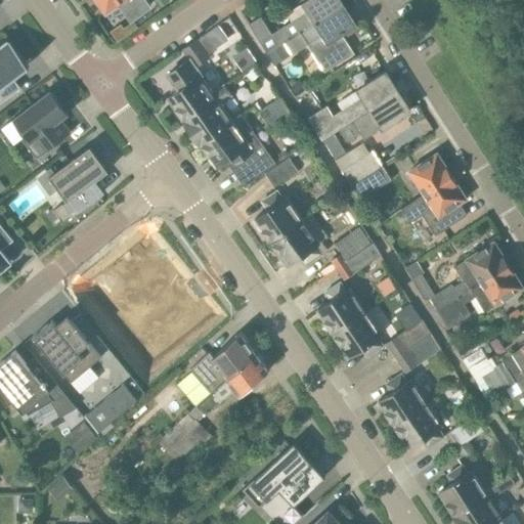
[(147,0),(96,0),(95,1),(102,12),(106,10),(107,11),(121,2),(132,18),(151,5),(147,0)]
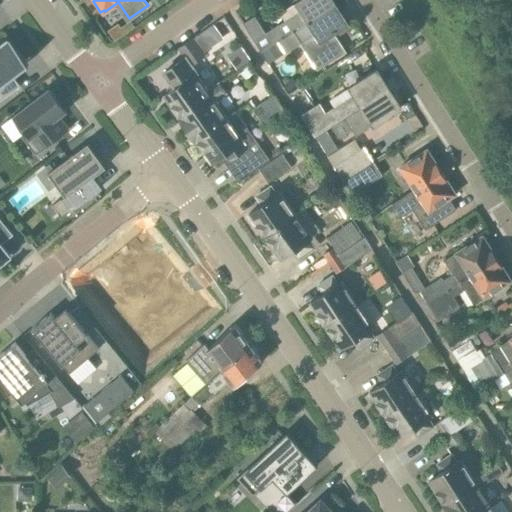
[(333,10),(337,7),(332,0),(302,0),(297,4),(280,14),(285,21),(279,25),(279,26),(267,34),(255,16),(243,24),(261,52),(279,41),(293,32),(328,10),(327,8),(330,5),(333,10)]
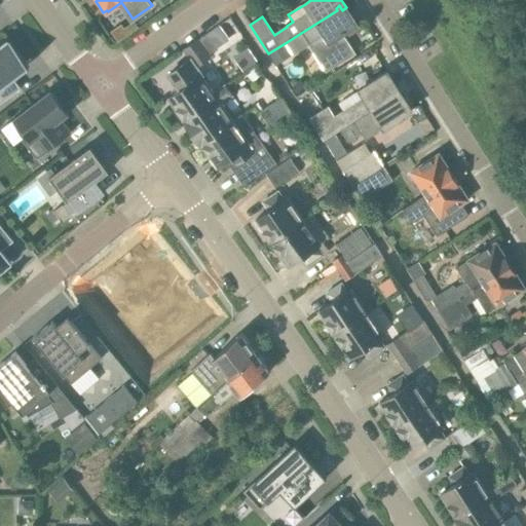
[(301,33),(287,42),(294,53),(295,54),(309,45),(327,72),(357,53),(343,34),(358,25),(346,7),(342,10),(339,5),(336,8),(337,10),(301,33)]
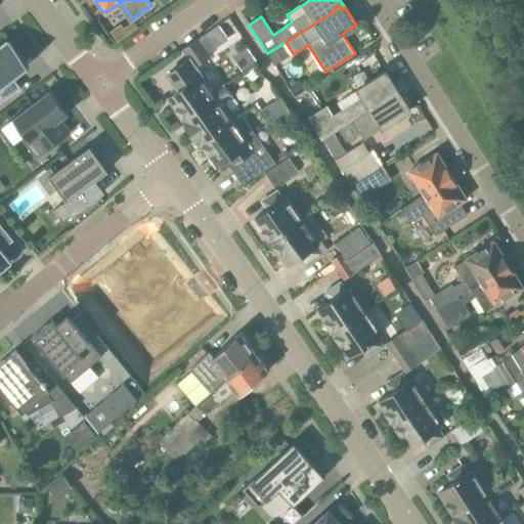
[(139,27),(135,20),(126,27),(130,33),(139,27)]
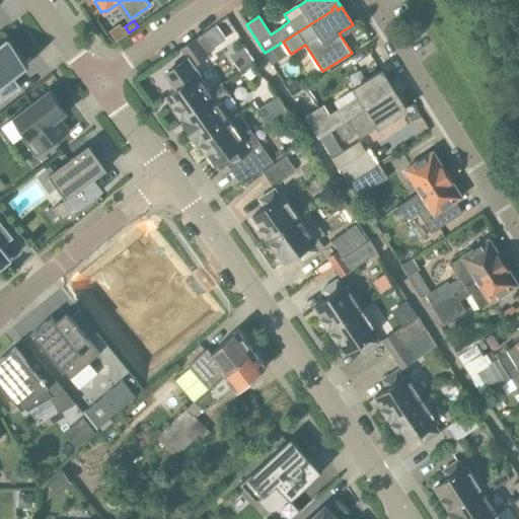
[(206,31),(196,39),(206,53),(216,46),(206,31)]
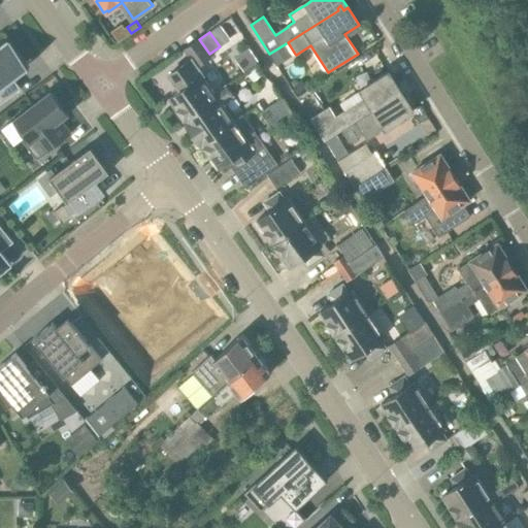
[(219,99),(215,93),(212,94),(201,78),(203,76),(197,68),(212,58),(199,39),(185,50),(192,60),(169,75),(180,91),(170,98),(187,121),(186,122),(186,123),(219,99)]
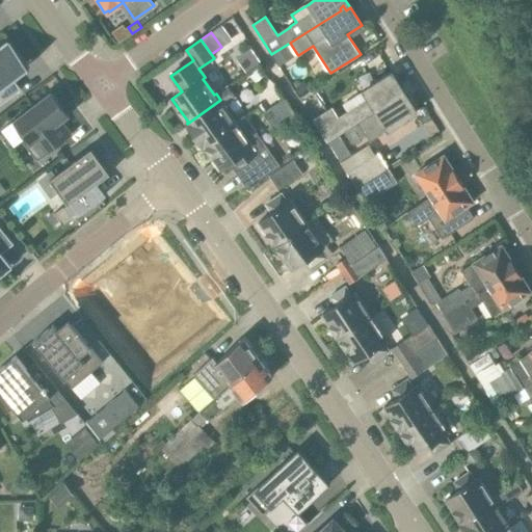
[(11,76),(28,63),(10,41),(0,48),(0,105),(22,89),(11,76)]
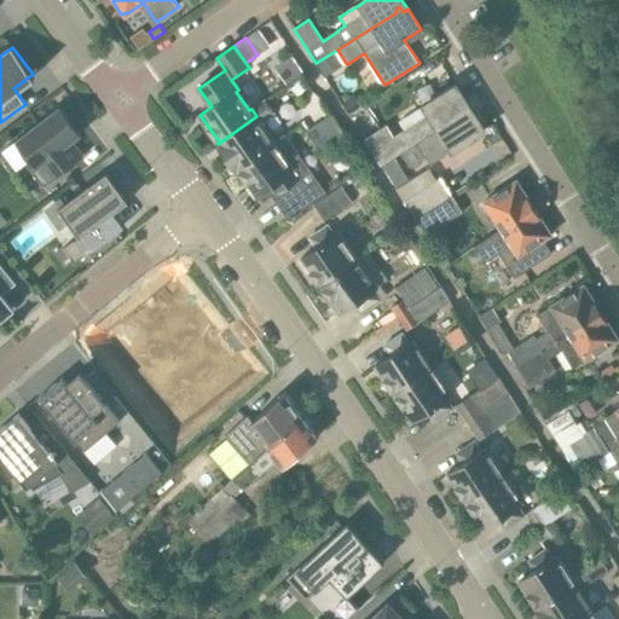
[(291,88),(299,96),(307,86),(300,79),(291,88)]
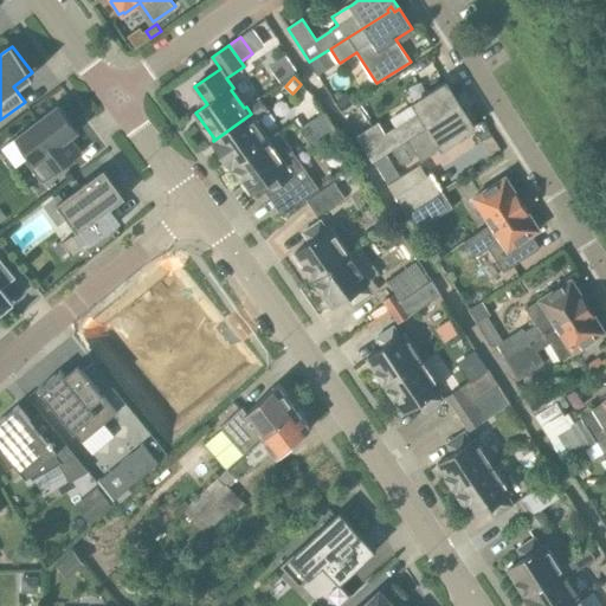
[(458,111),(463,108),(447,83),(414,104),(420,113),(403,124),(401,123),(386,133),(379,122),(356,136),(368,152),(374,161),(394,149),(411,137),(452,111),(450,108),(455,105),(458,111)]
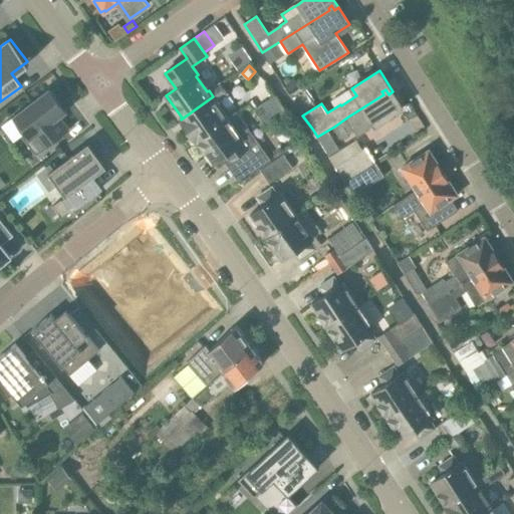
[(289,93),(300,86),(297,81),(289,79),(283,83),(289,93)]
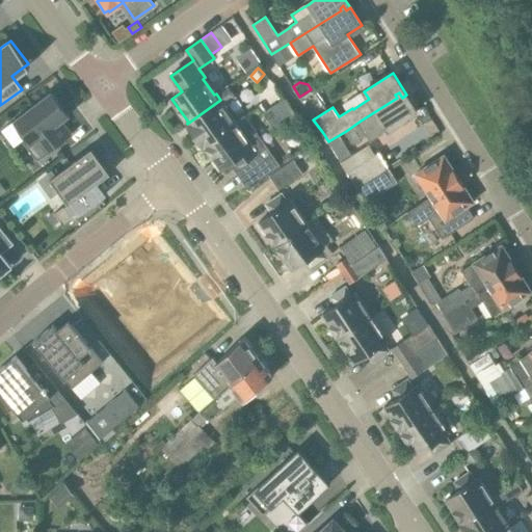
[(204,145),(236,123),(228,110),(230,102),(237,97),(228,85),(216,94),(220,100),(187,124),(204,145)]
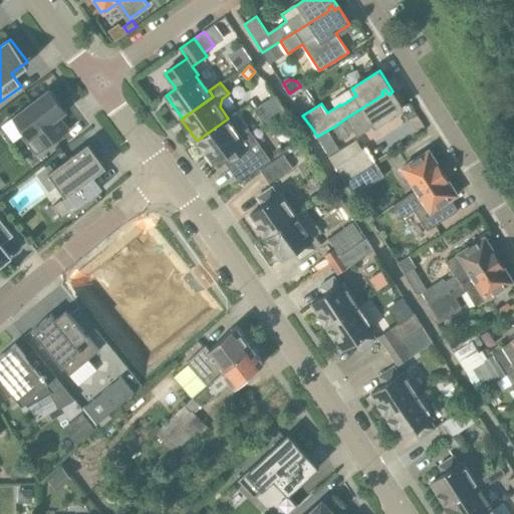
[(58,107),(58,101),(49,89),(14,116),(27,133),(22,137),(36,156),(70,130),(60,116),(66,112),(65,110),(62,112),(58,107)]
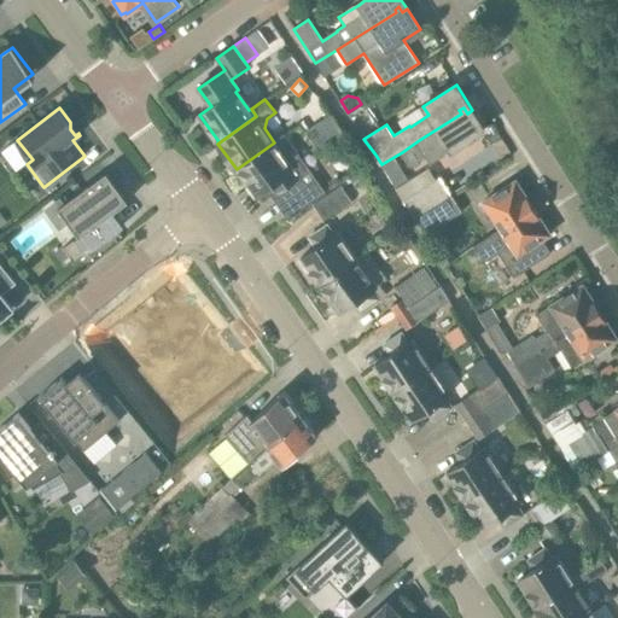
[(484,130),(472,110),(467,114),(464,108),(459,110),(461,114),(419,140),(402,152),(408,163),(425,152),(431,163),(450,150),(452,151),(484,130)]
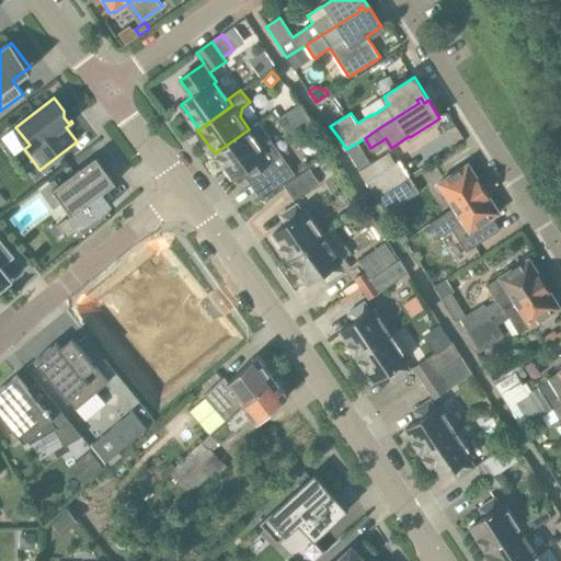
[(290,137),(313,122),(301,103),(278,118),(290,137)]
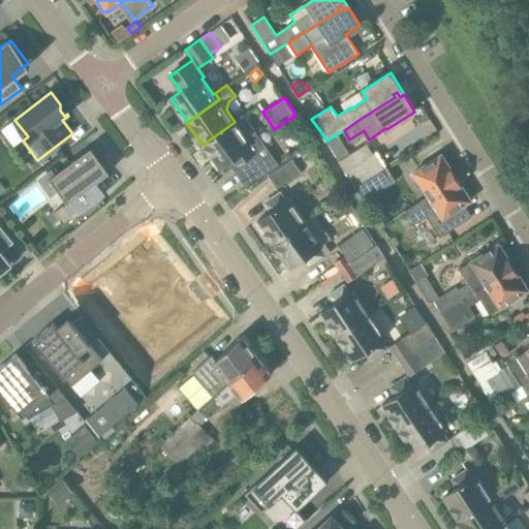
[(429,119),(426,113),(419,117),(423,123),(429,119)]
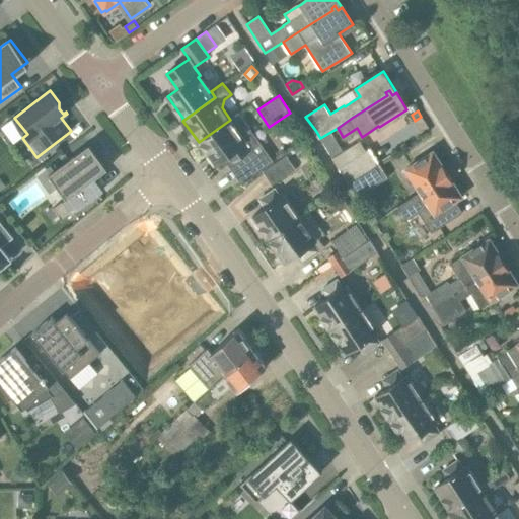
[(230,120),(199,142),(199,143),(200,143),(215,163),(224,157),(235,173),(239,170),(246,179),(268,164),(260,154),(255,157),(244,142),(249,138),(251,131),(239,114),(230,120)]
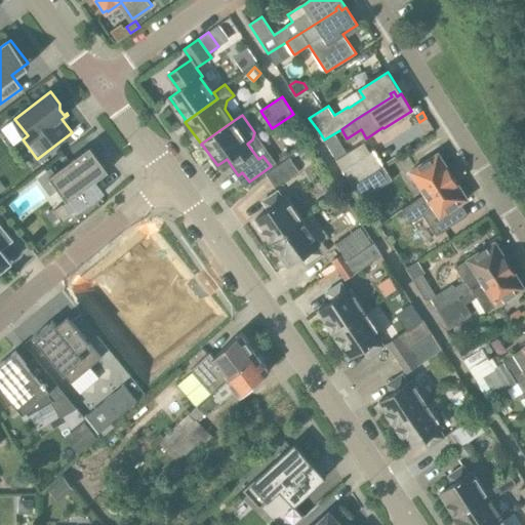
[(328,148),(335,158),(346,151),(339,140),(328,148)]
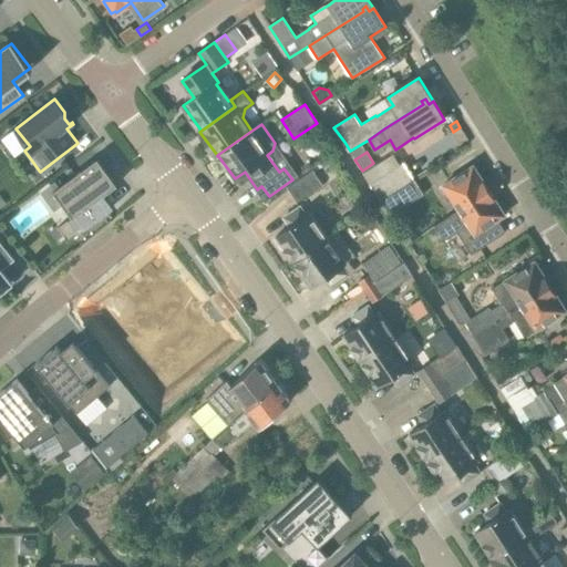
[(320,162),(323,167),(337,157),(333,153),(320,162)]
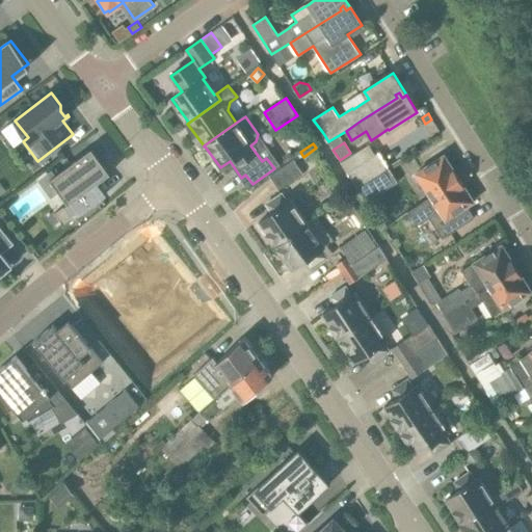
[(99,170),(105,166),(91,148),(48,180),(62,196),(68,192),(73,197),(54,213),(62,223),(54,231),(55,232),(100,194),(99,193),(99,194),(92,186),(104,178),(99,170)]
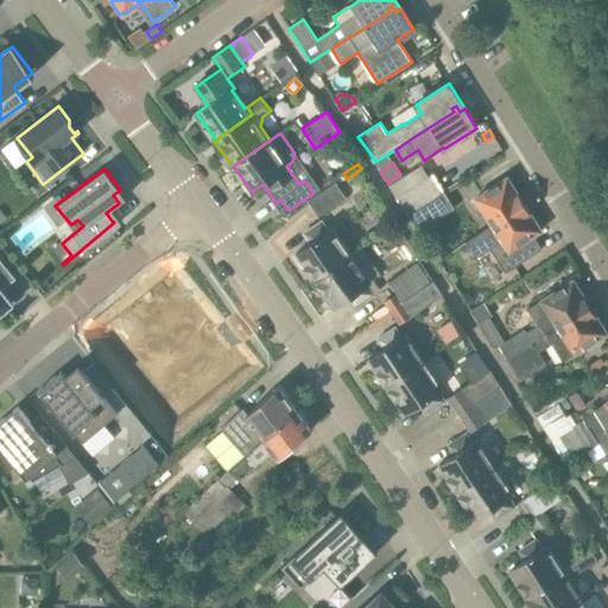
[(409,213),(444,191),(434,173),(424,179),(398,195),(409,213)]
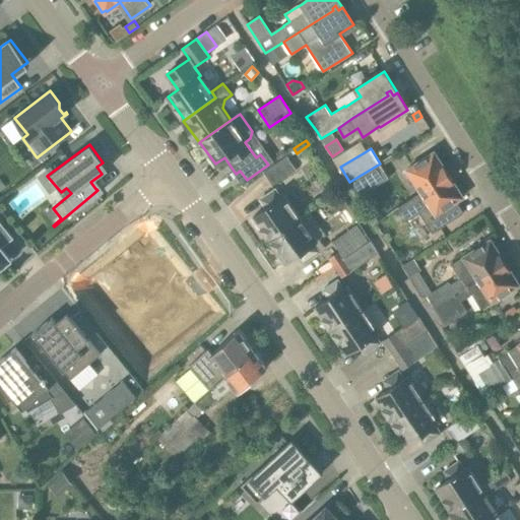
[(423,192),(449,175),(435,152),(407,169),(423,192)]
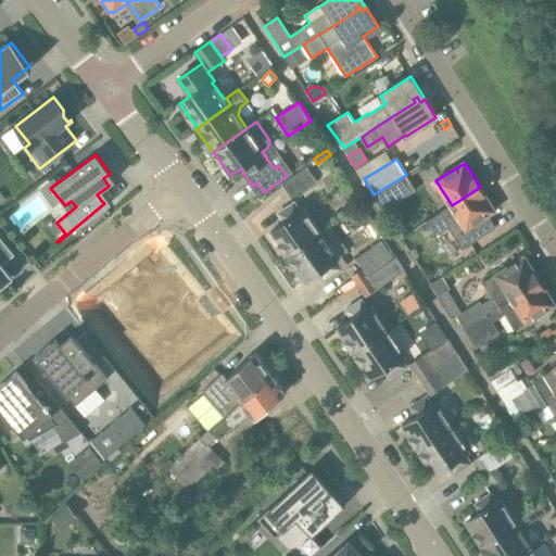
[(310,171),(307,166),(282,184),(292,198),(317,180),(310,171)]
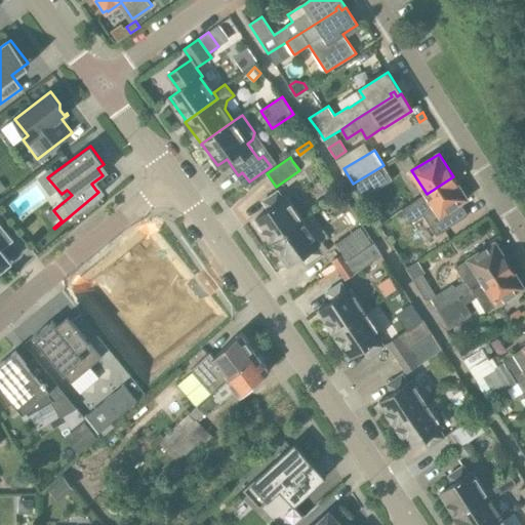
[(384,165),(353,184),(362,198),(393,179),(384,165)]
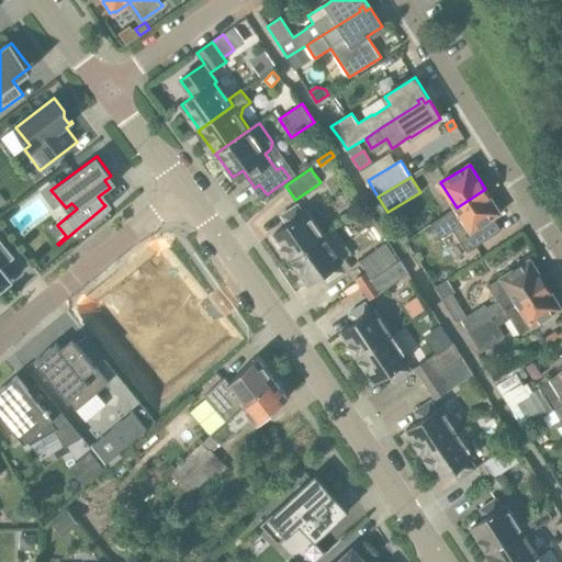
[(485,189),(457,208),(457,209),(431,224),(433,226),(420,234),(427,244),(439,236),(440,238),(453,229),(468,251),(502,231),(494,217),(502,213),(485,189)]
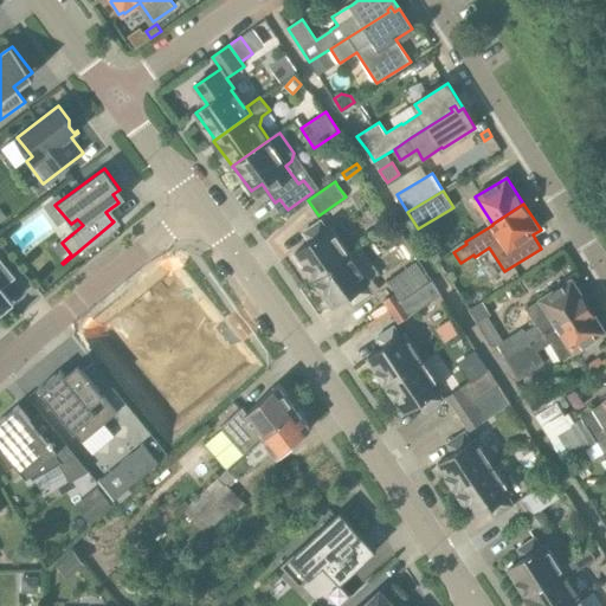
[(314,281),(352,256),(331,227),(328,231),(322,221),(304,233),(311,243),(295,253),(314,281)]
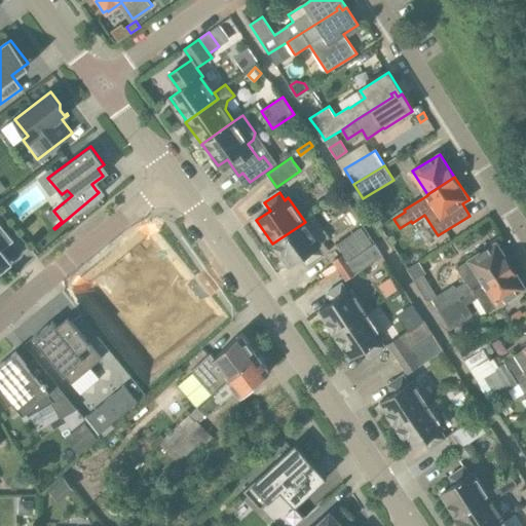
[(360,222),(351,208),(346,211),(354,225),(360,222)]
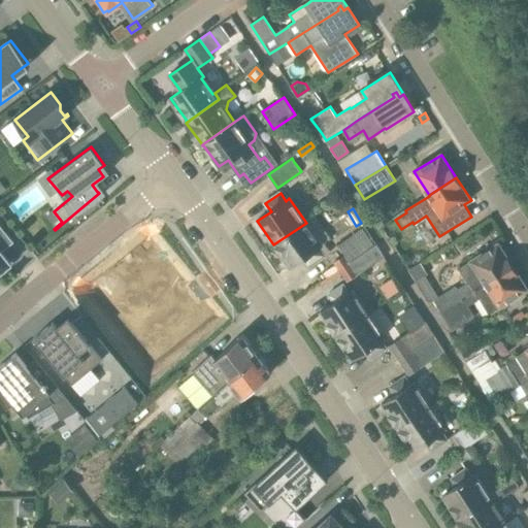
[(383,211),(373,218),(380,227),(389,221),(383,211)]
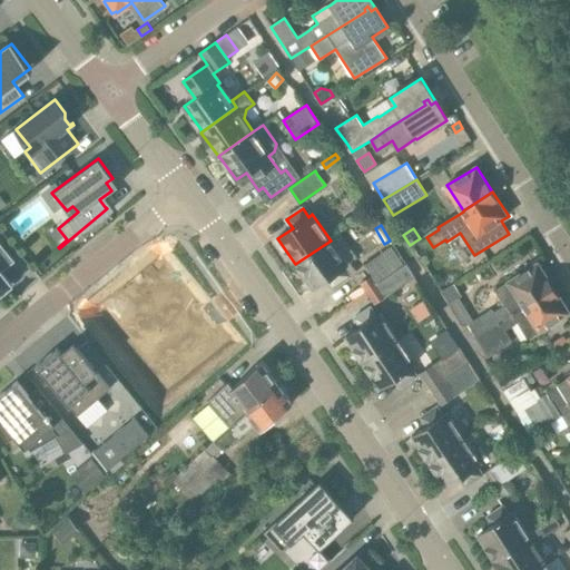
[(331,241),(295,264),(314,290),(328,279),(334,288),(351,277),(357,272),(351,264),(356,259),(338,234),(331,241)]
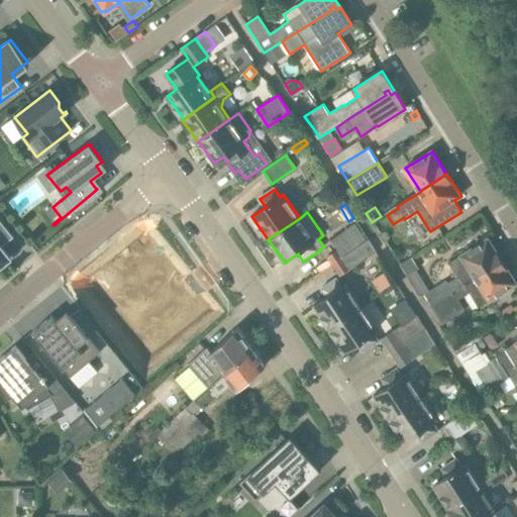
[(0,267),(11,259),(0,246),(12,236),(0,222),(0,267)]
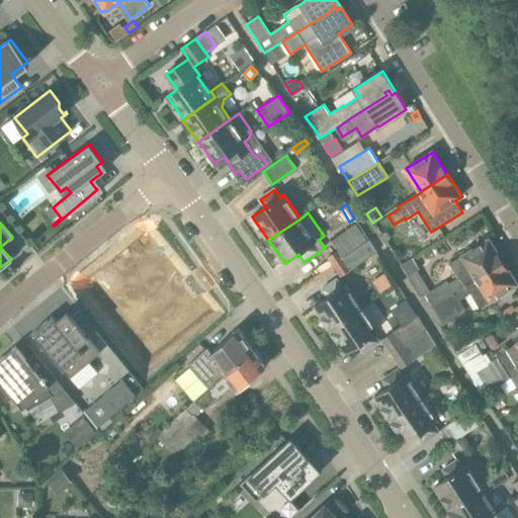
[(334,266),(367,241),(356,225),(333,242),(339,251),(329,258),(334,266)]
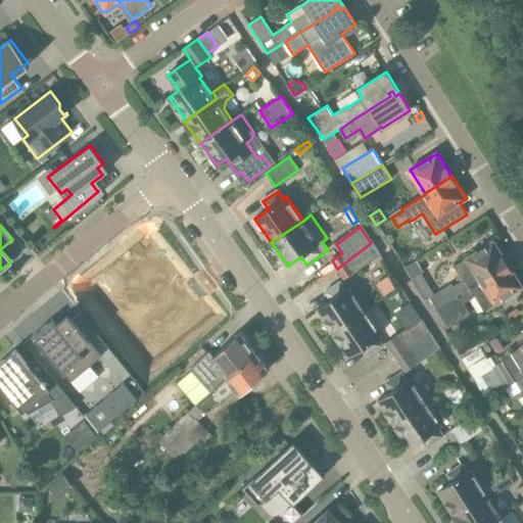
[(452,283),(434,293),(422,273),(424,272),(417,259),(406,267),(413,278),(424,297),(428,297),(436,311),(459,296),(481,281),(508,264),(493,241),(458,264),(454,267),(458,274),(463,281),(455,287),(452,283)]
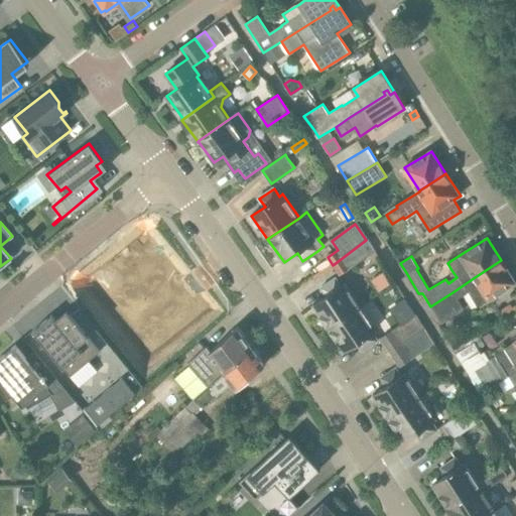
[(366,240),(333,265),(340,275),(375,250),(368,239),(366,240)]
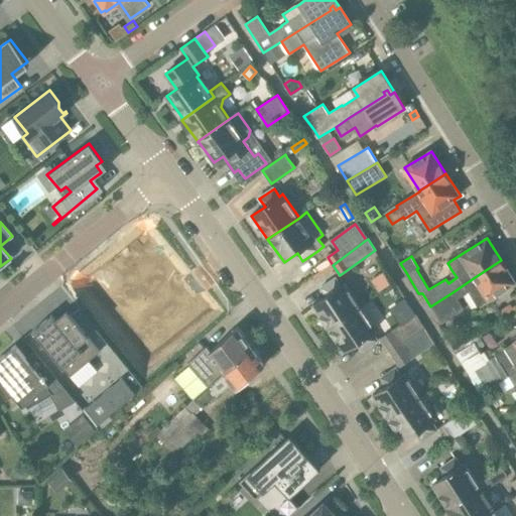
[(453,292),(430,306),(441,325),(465,310),(458,299),(469,292),(478,307),(515,283),(501,260),(475,277),(453,292)]
